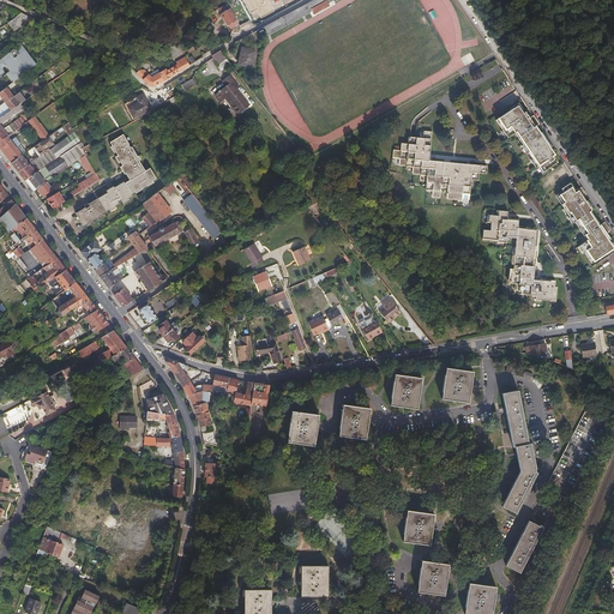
[(326,0),(325,0),(311,8),(313,13),(330,5),(326,0)]
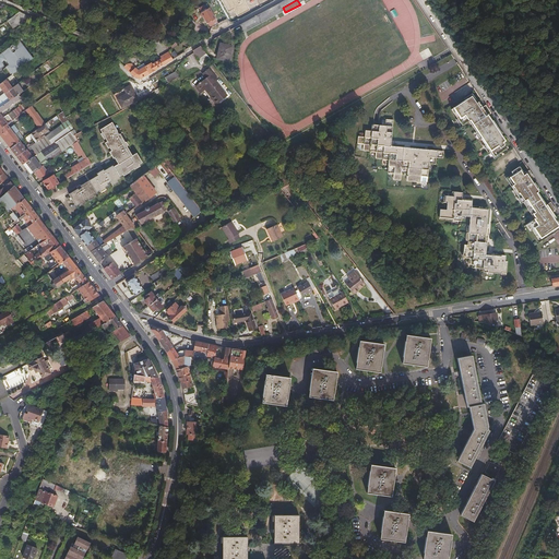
[(241,28),(281,8),(278,3),(240,24),(241,28)]
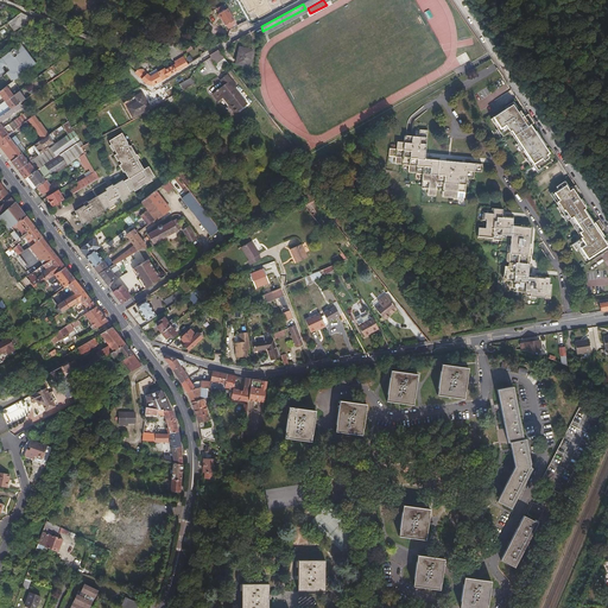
[(234,20),(228,8),(219,14),(222,20),(226,25),(227,24),(234,20)]
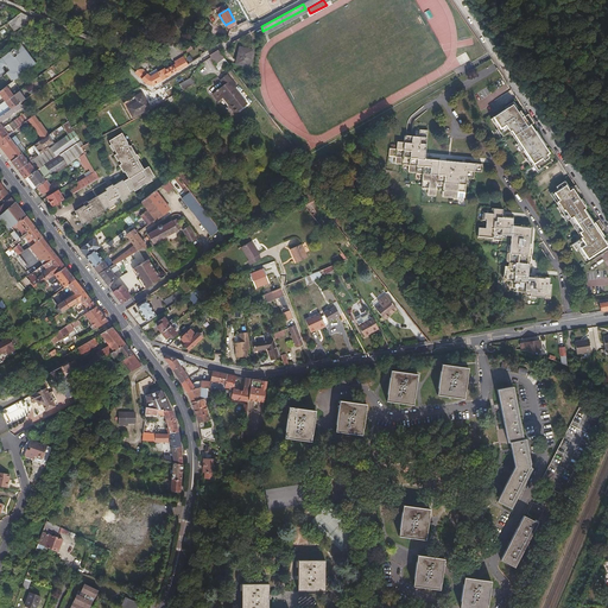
[(23,27),(32,21),(23,12),(8,23),(14,31),(21,26),(23,27)]
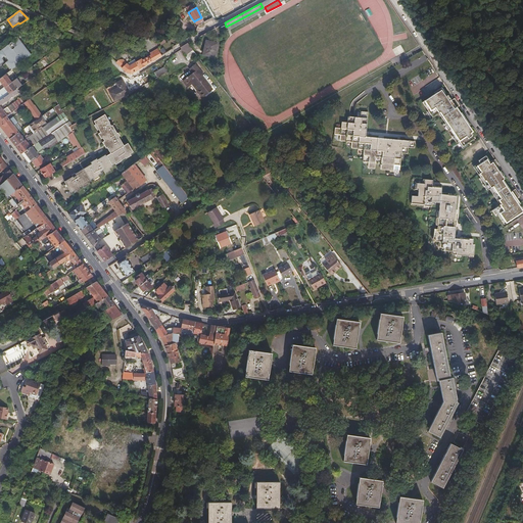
[(510,39),(505,43),(510,48),(515,44),(510,39)]
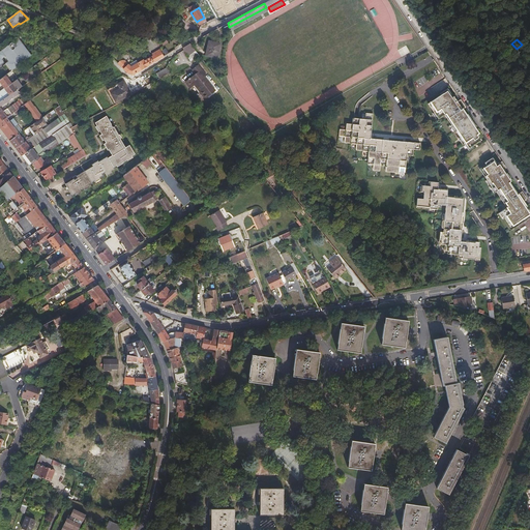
[(216,58),(219,48),(217,47),(217,43),(208,41),(206,53),(205,56),(216,58)]
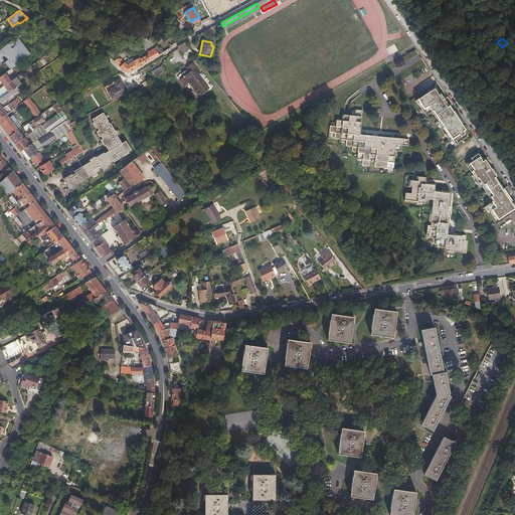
[(0,66),(16,53),(9,41),(4,45),(0,47),(0,55),(1,57),(0,57),(0,66)]
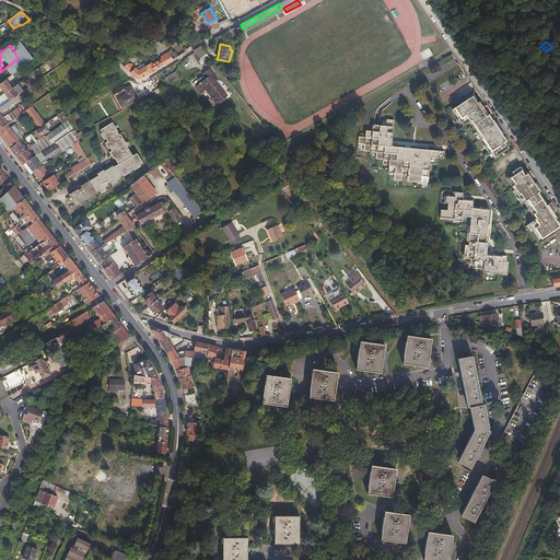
[(201,65),(210,58),(202,49),(200,46),(193,50),(200,63),(201,65)]
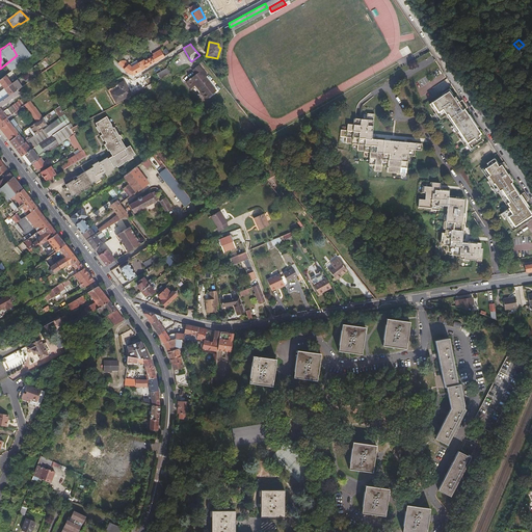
[(149,64),(164,55),(160,48),(152,53),(153,55),(143,60),(144,62),(147,60),(149,64)]
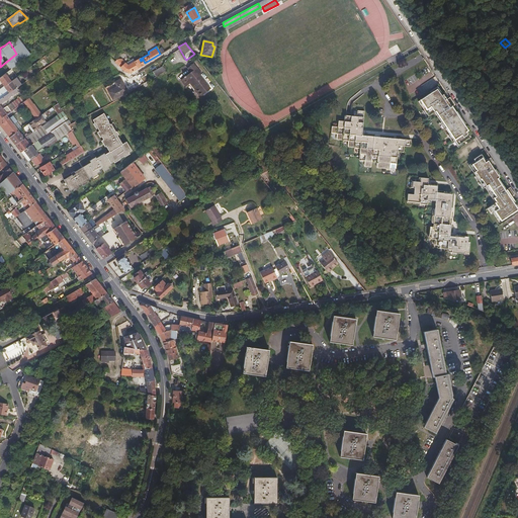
[(28,55),(23,49),(20,51),(25,58),(28,55)]
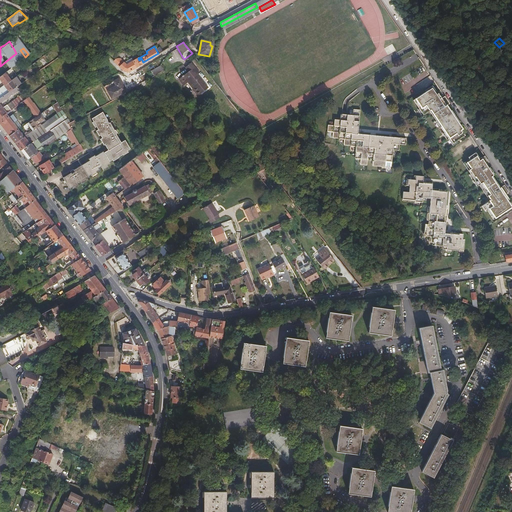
[(125,64),(123,62),(120,57),(117,57),(113,61),(122,69),(124,70),(126,65),(125,64)]
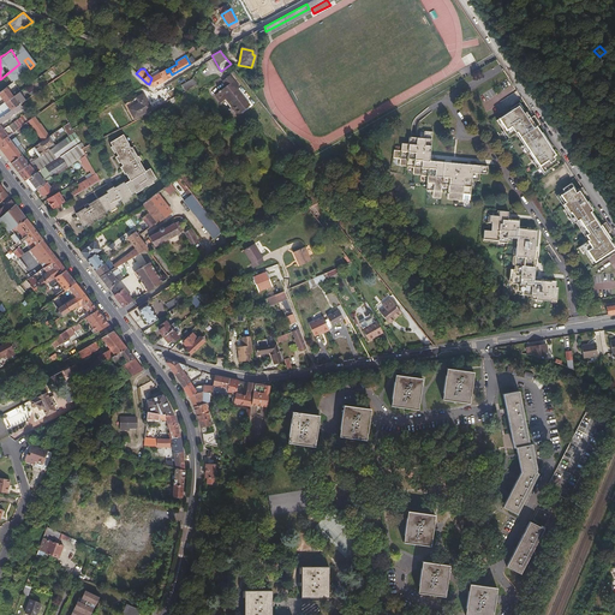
[(153,87),(172,75),(169,70),(167,72),(166,70),(166,69),(160,72),(150,77),(151,78),(149,84),(153,87)]
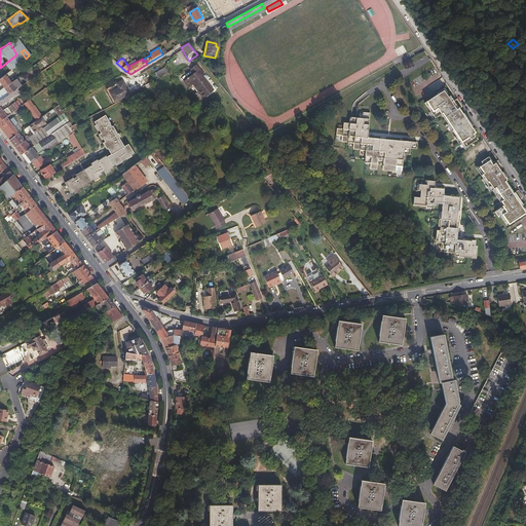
[(204,75),(196,65),(190,70),(194,74),(199,79),(202,76),(202,77),(204,75)]
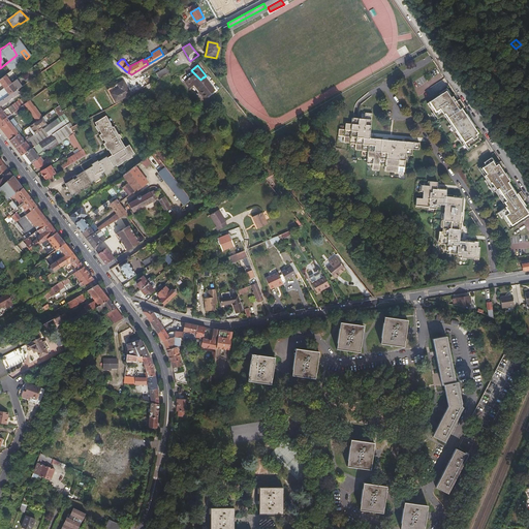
[(159,78),(168,72),(165,67),(156,72),(159,78)]
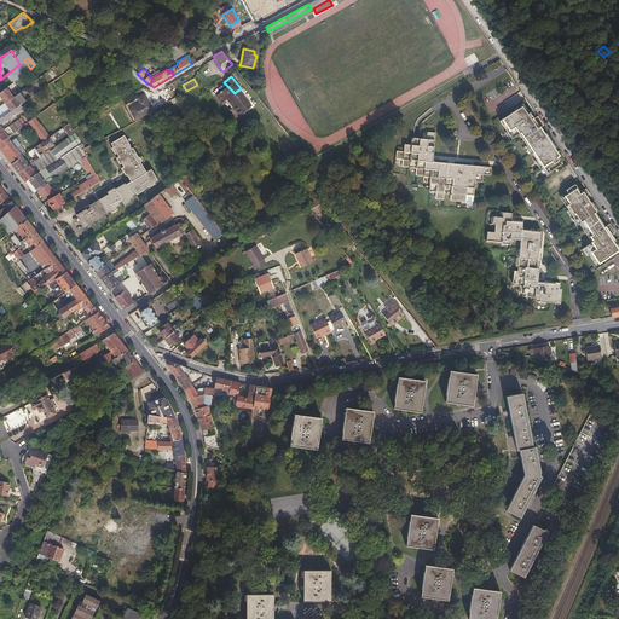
[(13,96),(11,93),(10,91),(7,87),(1,91),(0,92),(0,96),(5,102),(5,103),(13,96)]
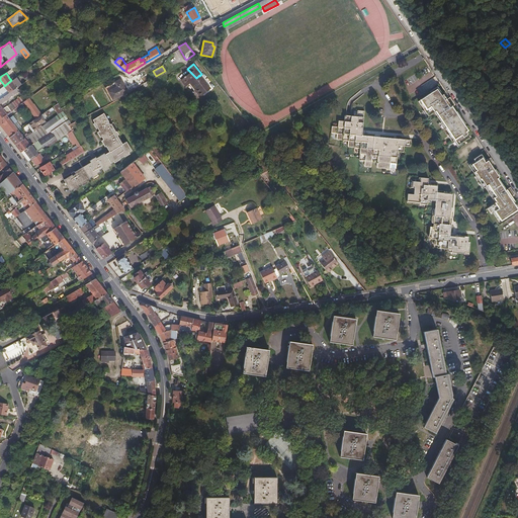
[(199,76),(199,75),(196,78),(191,73),(181,80),(186,86),(189,84),(200,97),(210,89),(199,76)]
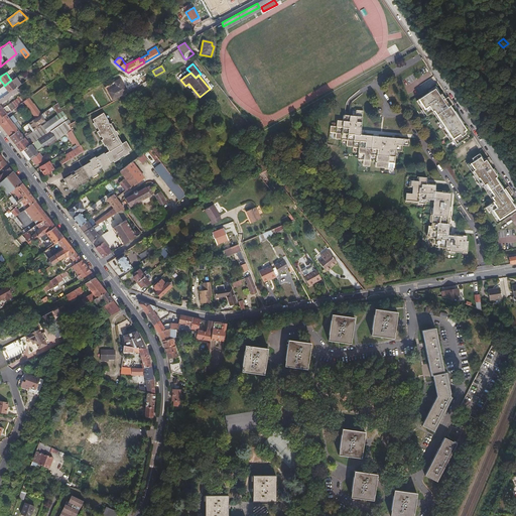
[(17,86),(21,84),(16,76),(11,80),(4,86),(9,92),(17,86)]
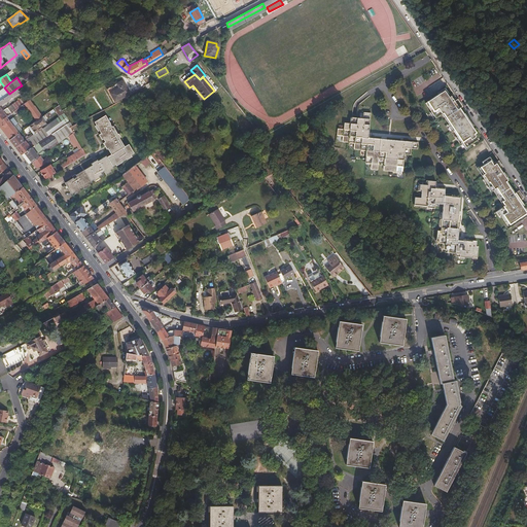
[(130,94),(123,80),(107,89),(114,102),(130,94)]
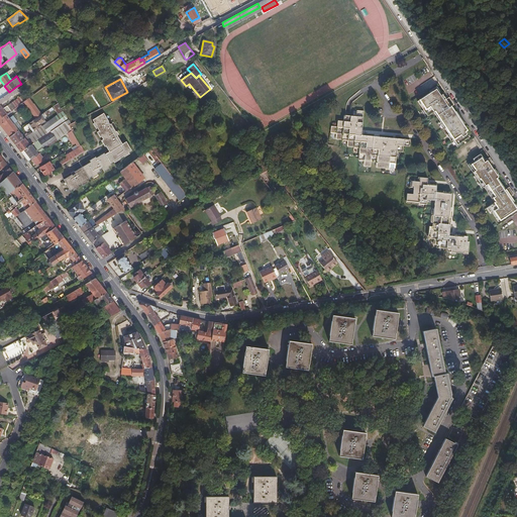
[(0,98),(9,92),(4,86),(4,85),(0,88),(0,98)]
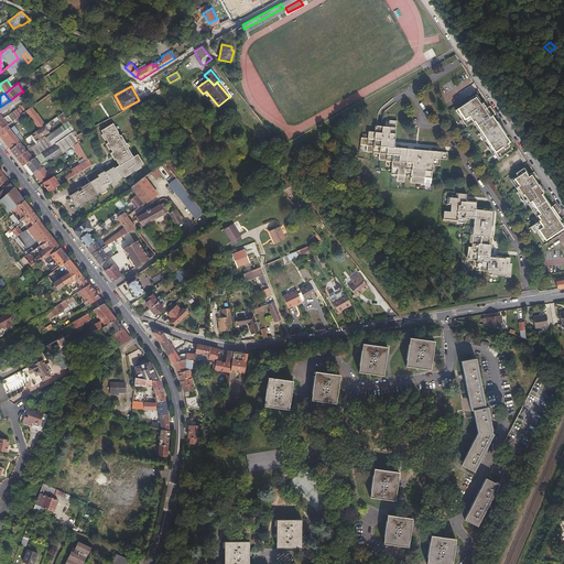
[(15,118),(19,116),(15,110),(3,119),(0,114),(21,98),(20,97),(21,96),(19,94),(10,100),(0,107),(0,129),(8,123),(15,118)]
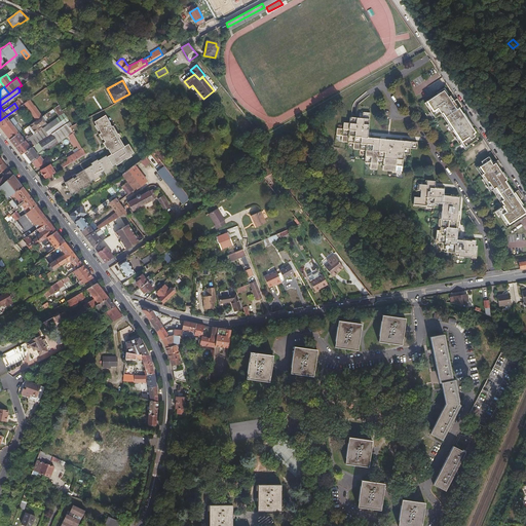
[(474,130),(458,108),(457,106),(453,100),(449,94),(447,96),(444,90),(443,88),(423,101),(434,116),(441,111),(444,115),(443,116),(458,141),(460,140),(463,146),(477,138),(473,132),(474,130)]
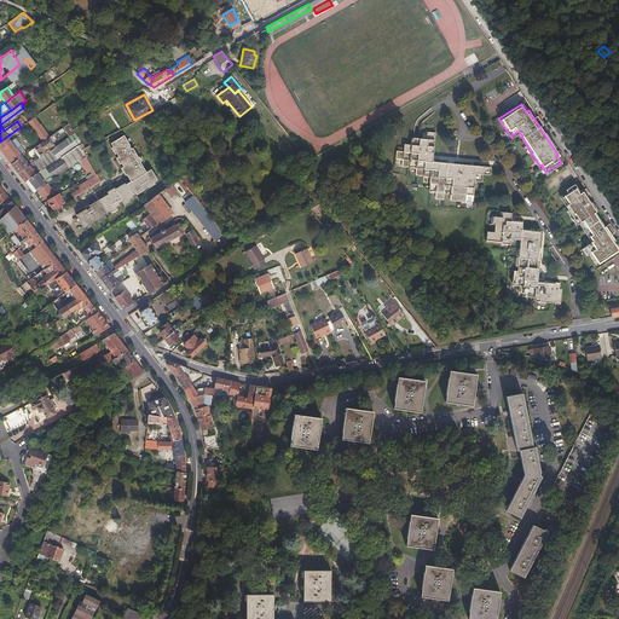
[(51,136),(41,122),(41,123),(36,116),(29,121),(44,142),(50,137),(51,136)]
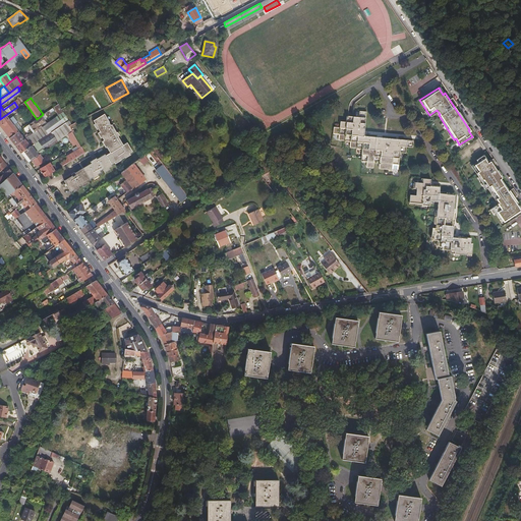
[(63,111),(59,103),(54,107),(59,114),(63,111)]
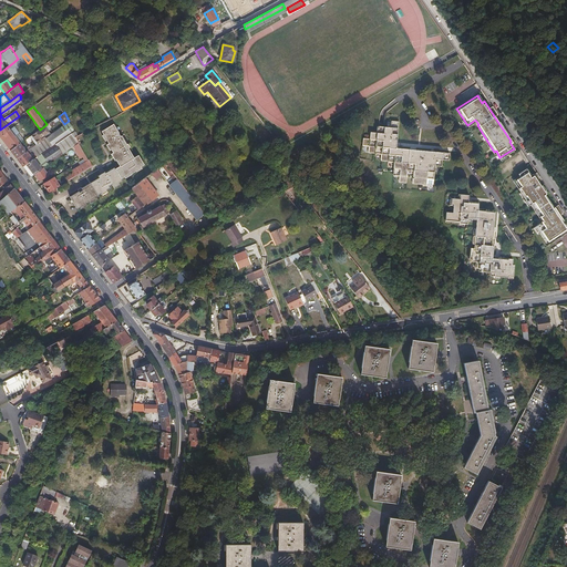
[(449,152),(395,146),(399,121),(391,120),(390,126),(381,125),(377,125),(375,131),(370,131),(369,137),(362,136),(361,145),(368,145),(367,152),(381,154),(380,160),(394,161),(392,175),(399,175),(398,182),(405,183),(406,176),(412,177),(412,183),(426,184),(428,178),(433,178),(435,166),(442,166),(442,160),(447,160),(449,152)]
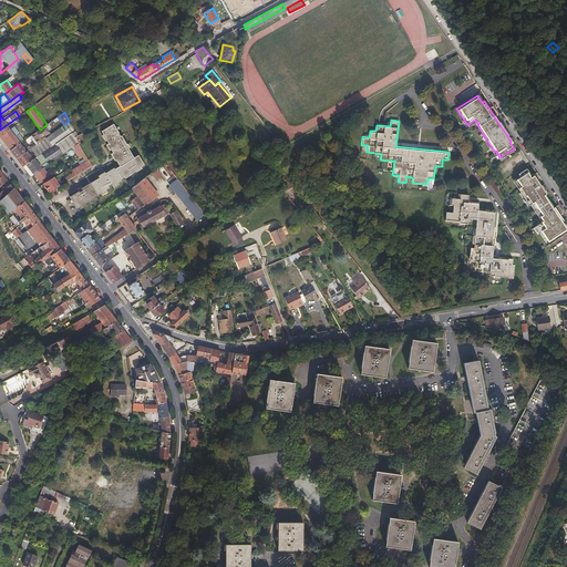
[(70,196),(78,209),(123,183),(122,179),(130,174),(131,175),(136,171),(136,169),(145,165),(138,154),(134,157),(129,147),(131,146),(129,143),(127,144),(122,135),(121,135),(119,133),(120,132),(114,123),(101,131),(109,143),(107,143),(113,153),(112,153),(115,161),(116,161),(121,166),(116,168),(115,168),(106,173),(105,172),(99,176),(100,177),(82,188),(82,187),(78,189),(79,191),(70,196)]
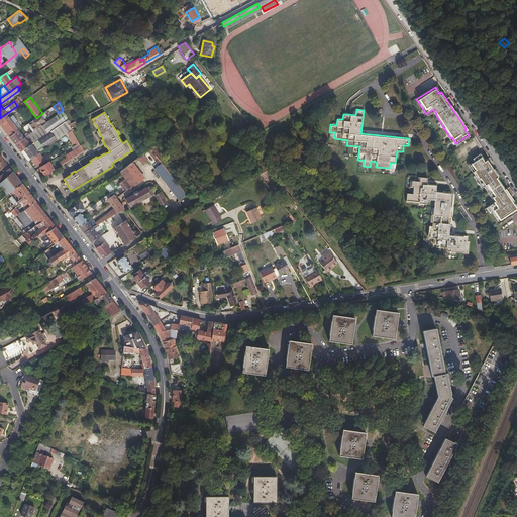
[(19,130),(14,123),(17,120),(13,114),(9,117),(7,113),(0,118),(0,123),(10,137),(19,130)]
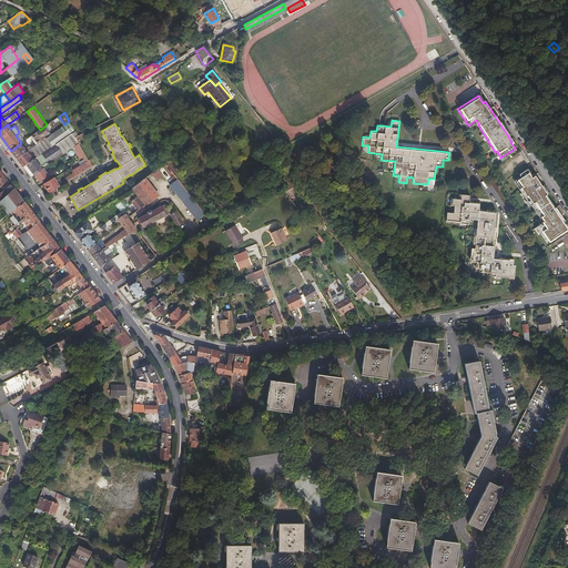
[(44,134),(50,131),(46,125),(40,130),(32,135),(39,143),(46,138),(47,138),(44,134)]
